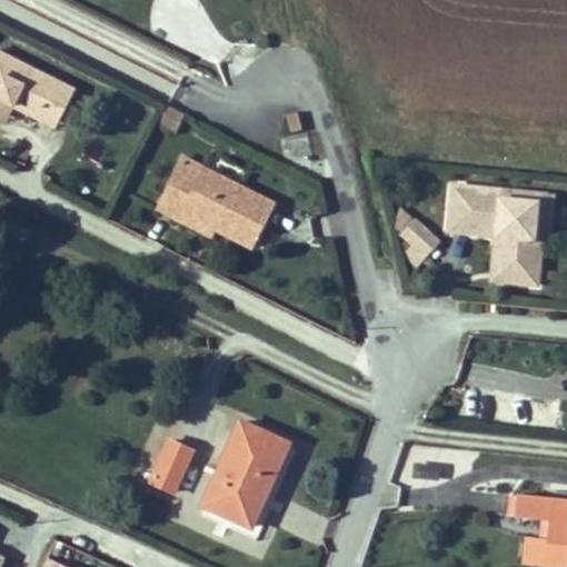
[(42,117),(61,80),(0,49),(0,115),(10,95),(17,98),(13,102),(15,103),(42,117)]
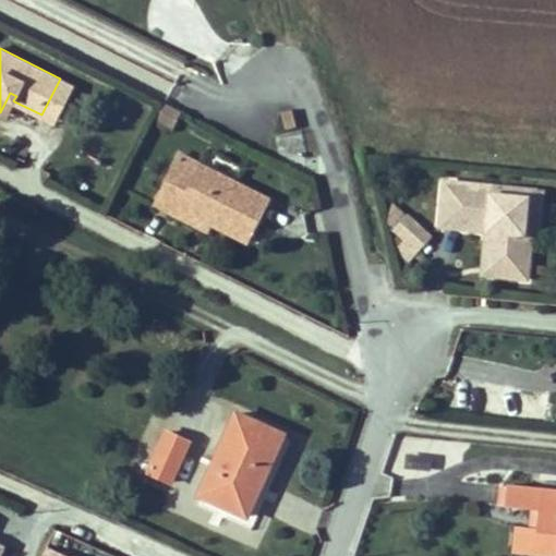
[(57,122),(75,86),(60,79),(41,115),(57,122)]
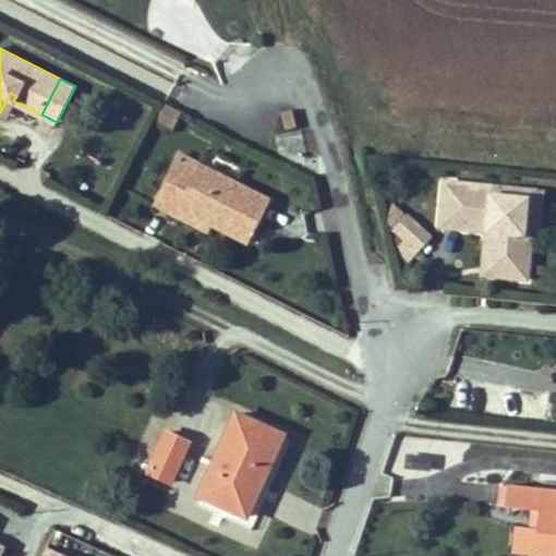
[(0,113),(7,117),(14,101),(13,100),(16,96),(10,93),(0,112),(0,113)]
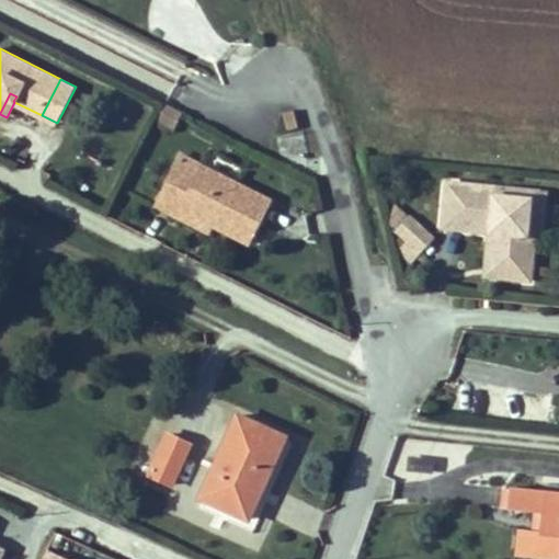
[(174,123),(182,110),(169,103),(162,116),(174,123)]
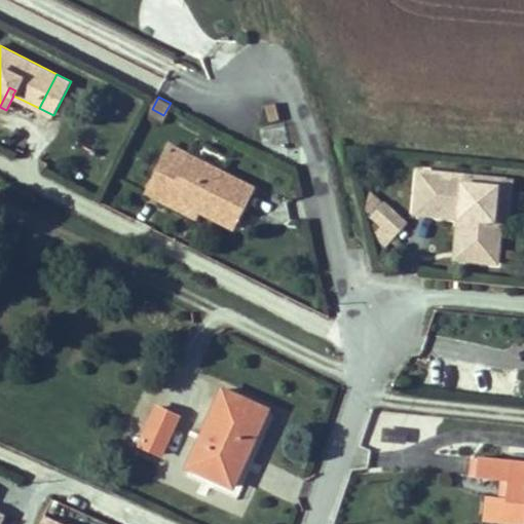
[(272,124),(283,121),(277,105),(267,108),(272,124)]
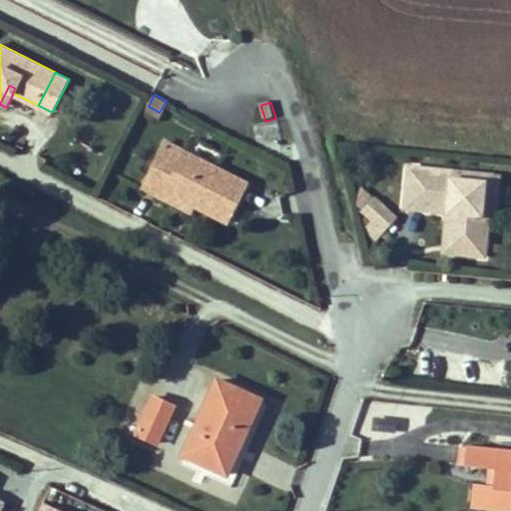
[(185,149),(166,140),(162,148),(181,157),(185,149)]
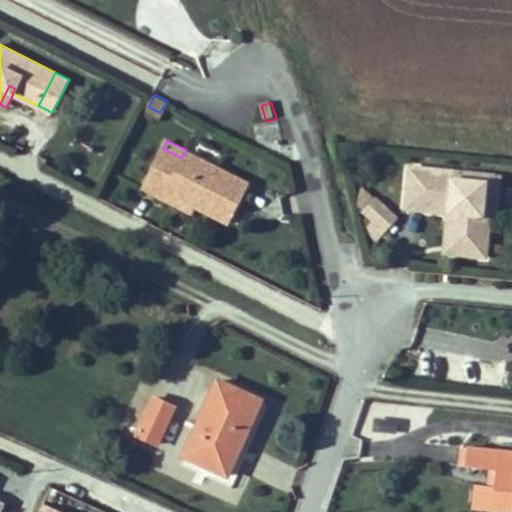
[(230,221),(249,183),(186,150),(182,158),(163,149),(144,186),(164,197),(167,190),(190,201),(193,195),(201,199),(197,205),(230,221)]
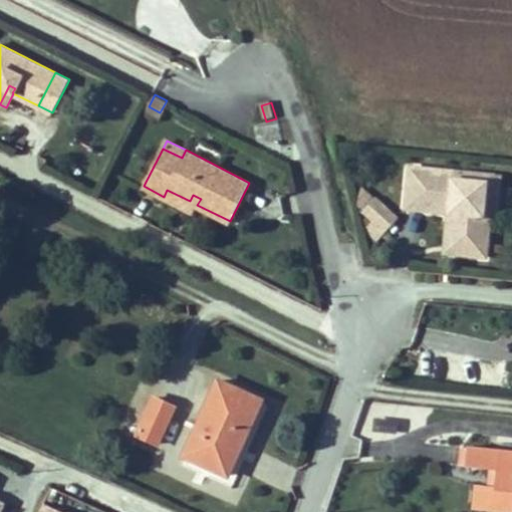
[(483,212),(487,181),(474,179),(475,172),(412,165),(407,207),(450,211),(449,219),(462,220),(461,233),(455,238),(453,251),(487,255),(491,213),(483,212)]
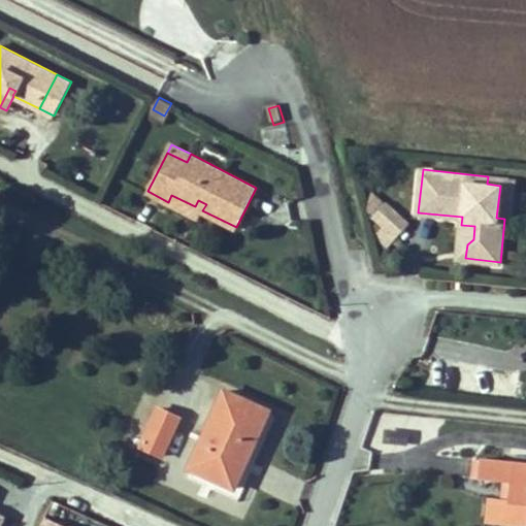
[(511,220),(515,179),(488,176),(487,184),(500,186),(496,218),(504,219),(511,220)]
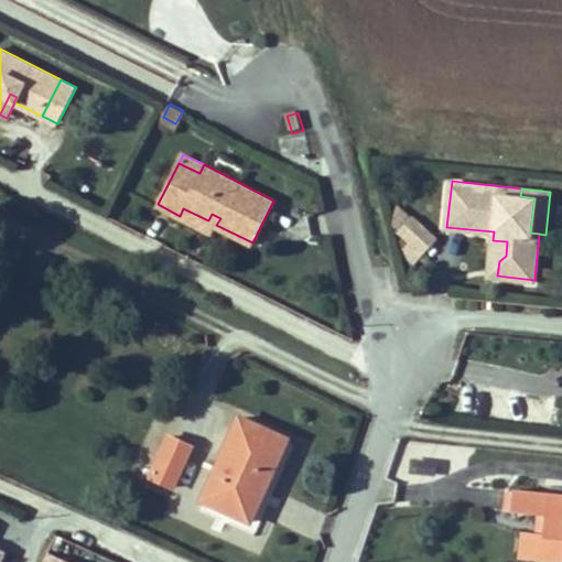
[(434,236),(401,206),(395,222),(412,238),(403,248),(414,258),(434,236)]
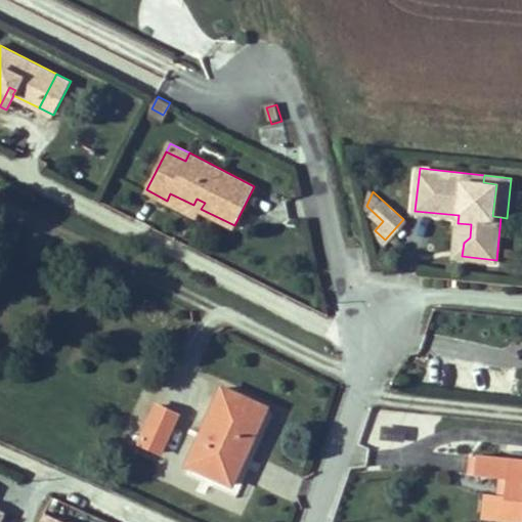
[(201,209),(205,203),(197,199),(193,205),(170,193),(167,201),(198,216),(201,209)]
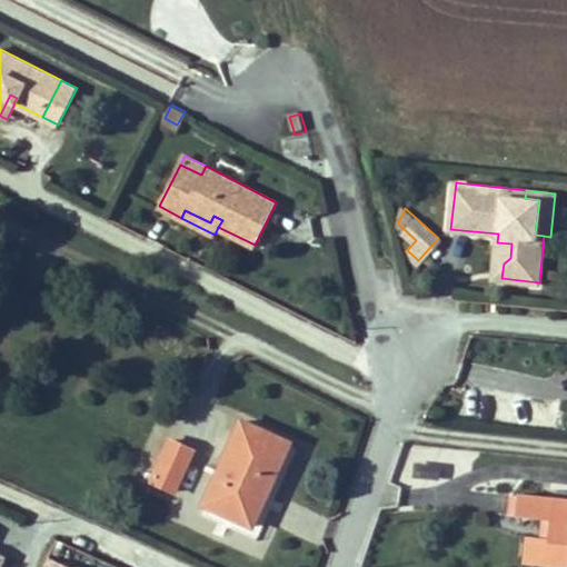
[(510,258),(511,244),(497,242),(494,278),(501,278),(504,264),(510,258)]
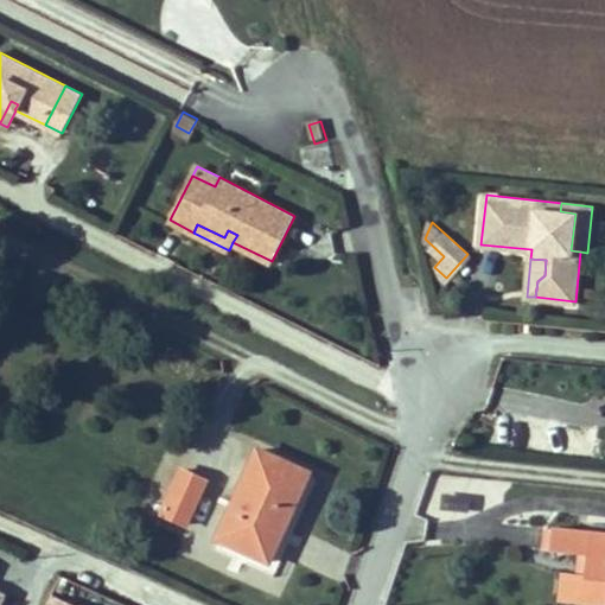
[(272,564),(312,472),(258,447),(216,539),(272,564)]
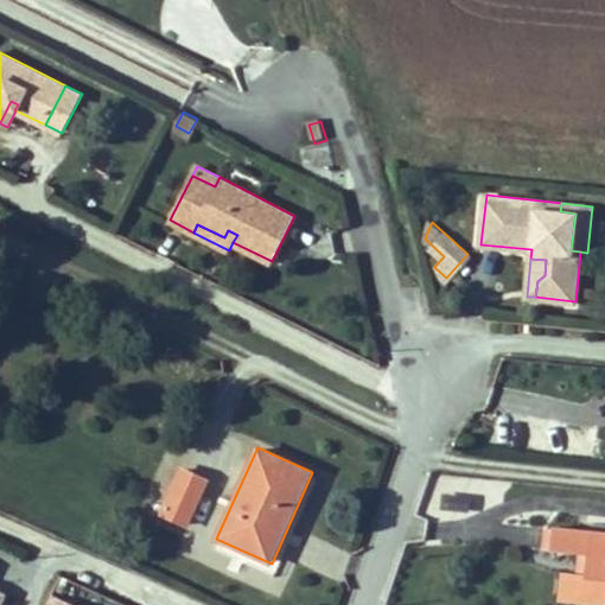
[(189,523),(208,481),(182,469),(161,511),(189,523)]
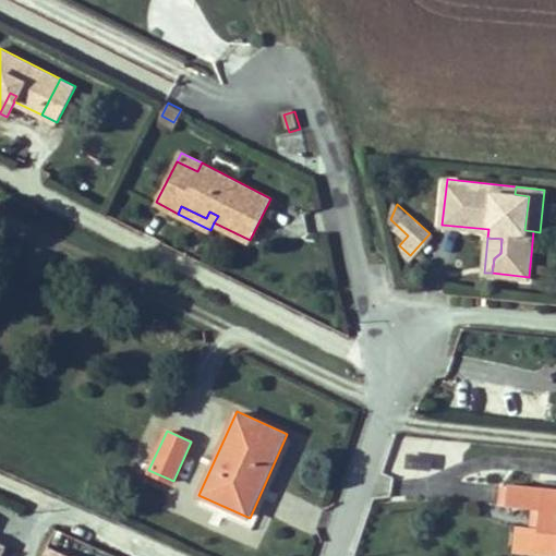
[(507,504),(508,483),(502,483),(499,503),(507,504)]
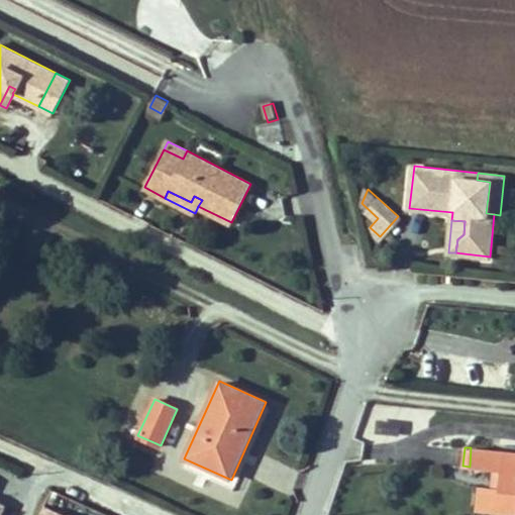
[(514,451),(472,447),(471,447),(470,467),(469,467),(495,470),(500,471),(498,488),(493,487),(480,486),(478,510),(514,514),(514,451)]
